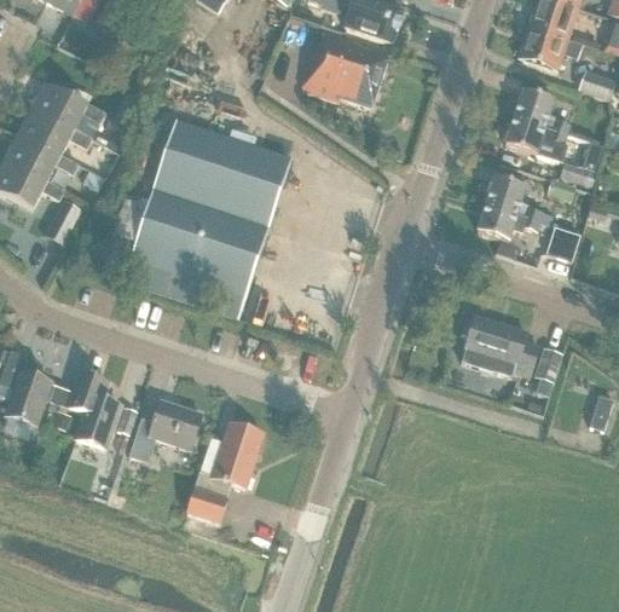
[(45,0),(71,15),(86,22),(86,21),(97,0),(45,0)]
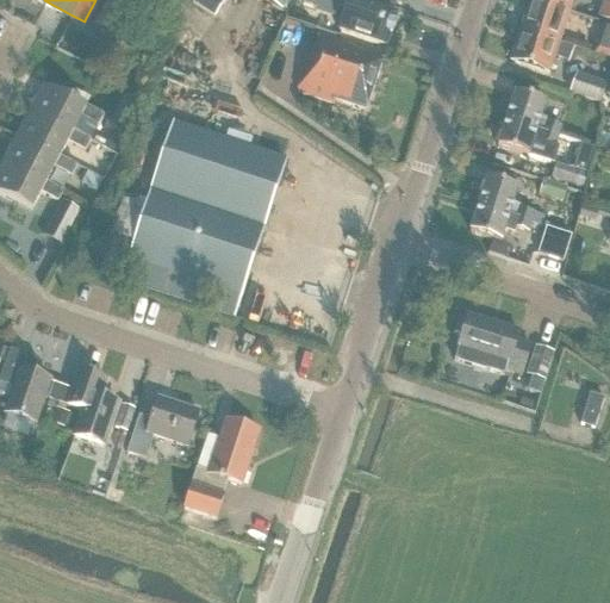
[(103,0),(119,10),(124,0),(103,0)]
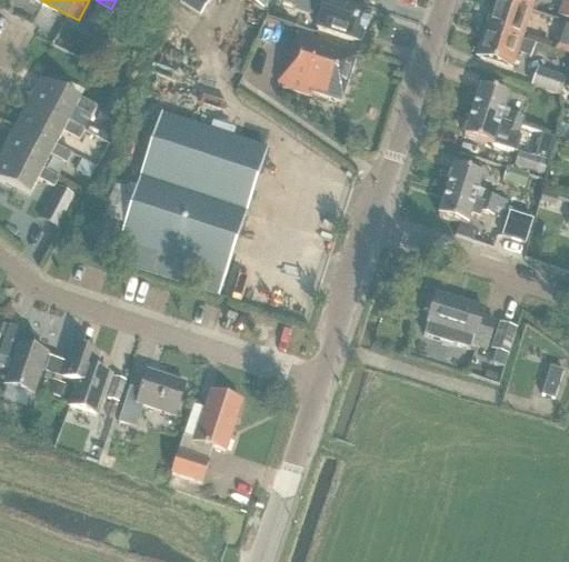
[(183,0),(200,10),(207,0),(183,0)]
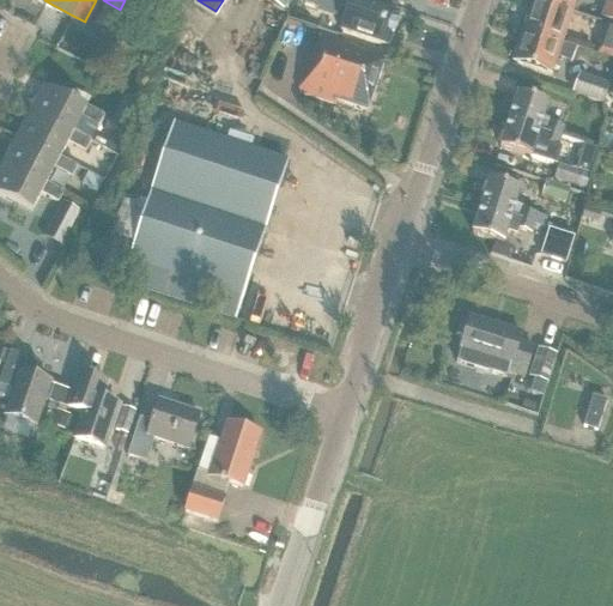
[(388,41),(399,8),(371,0),(309,0),(335,8),(338,2),(347,5),(340,25),(388,41)]
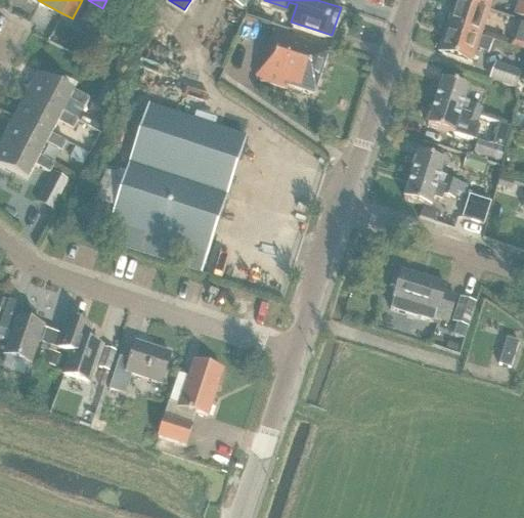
[(488,5),(473,0),(453,0),(446,20),(480,32),(488,5)]
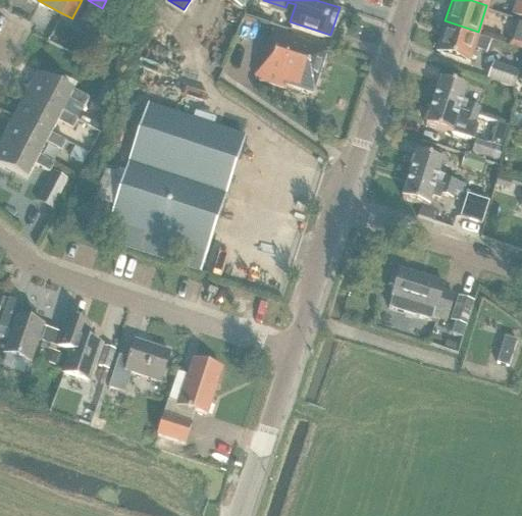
[(514,0),(511,10),(521,13),(521,0),(514,0)]
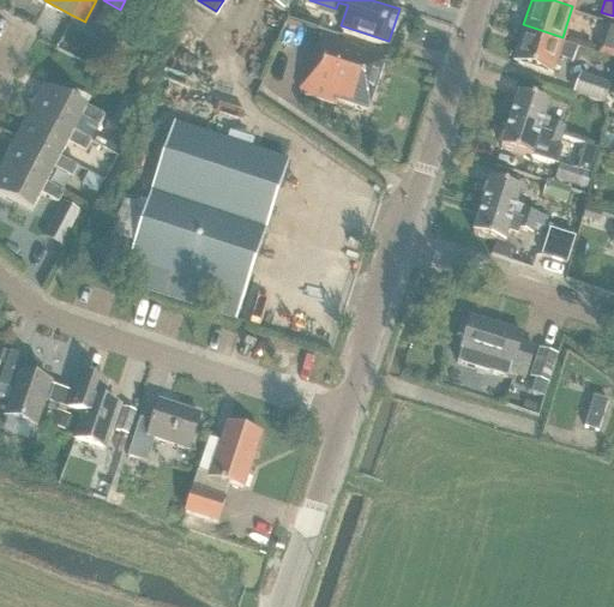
[(596,47),(613,53),(613,20),(606,18),(596,47)]
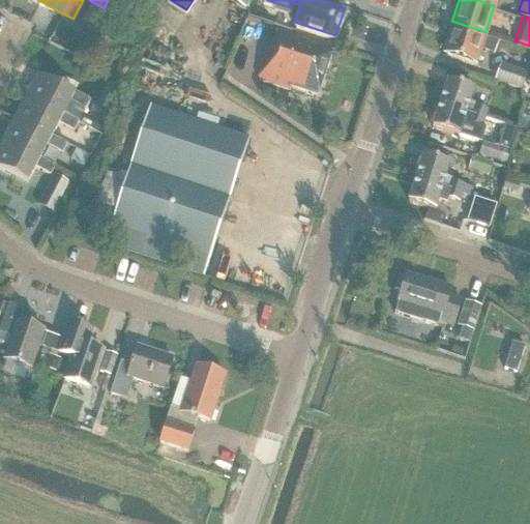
[(496,35),(486,32),(451,21),(443,48),(476,59),(481,45),(492,48),(496,35)]
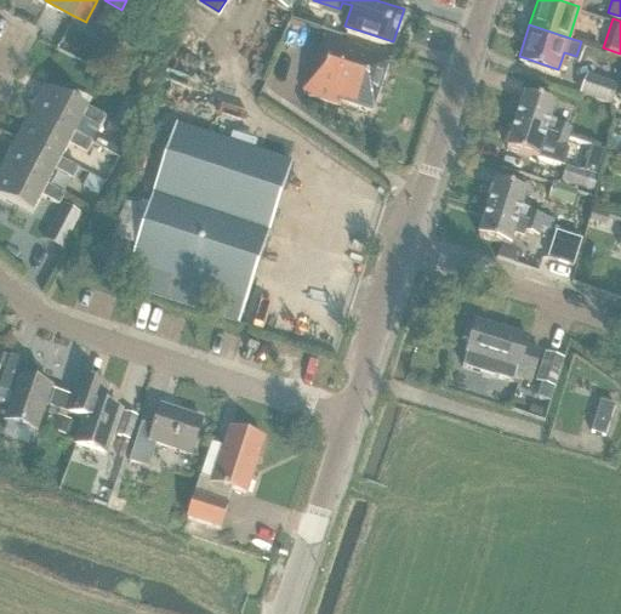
[(342,100),(342,97),(371,107),(389,52),(323,29),(317,50),(314,50),(302,86),(342,100)]
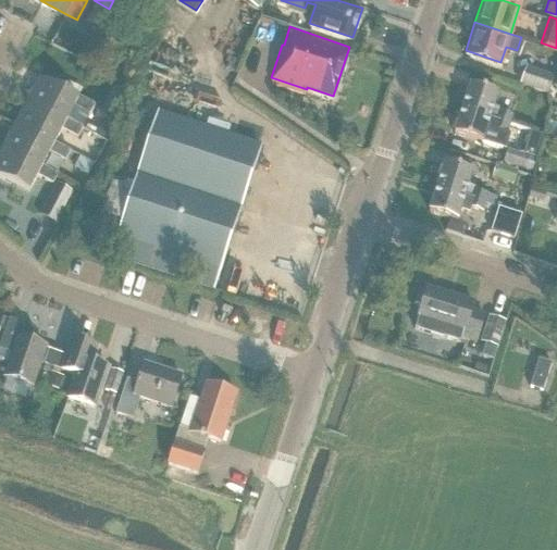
[(552,70),(524,61),(518,79),(545,89),(552,70)]
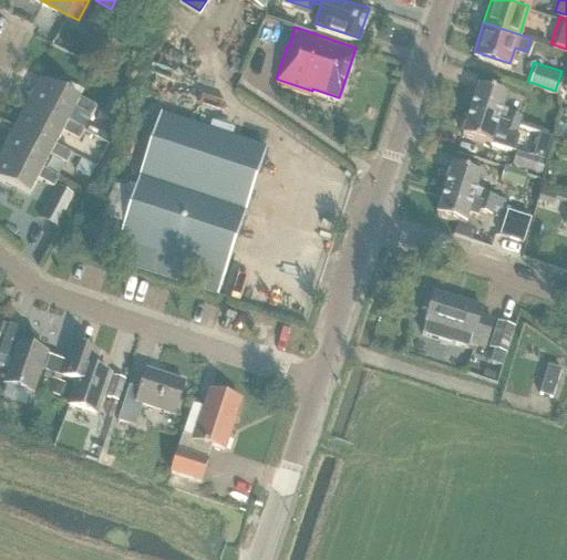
[(78,95),(40,75),(28,99),(66,120),(68,117),(74,103),(91,112),(96,102),(79,93),(78,95)]
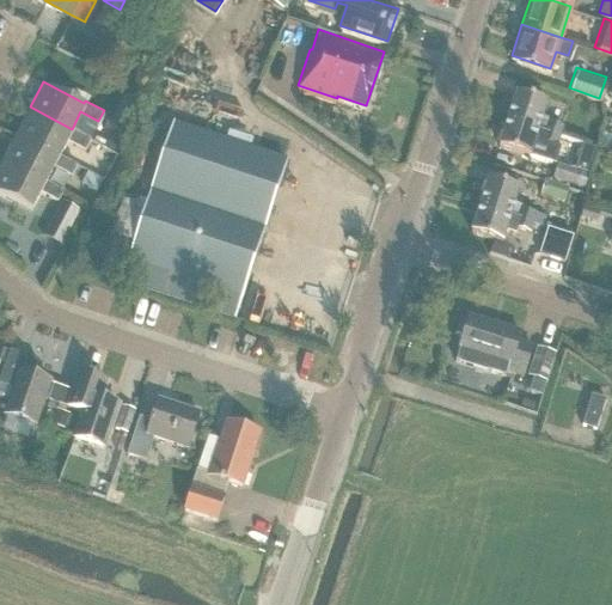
[(516,87),(507,114),(560,132),(563,121),(546,116),(542,115),(546,97),(516,87)]
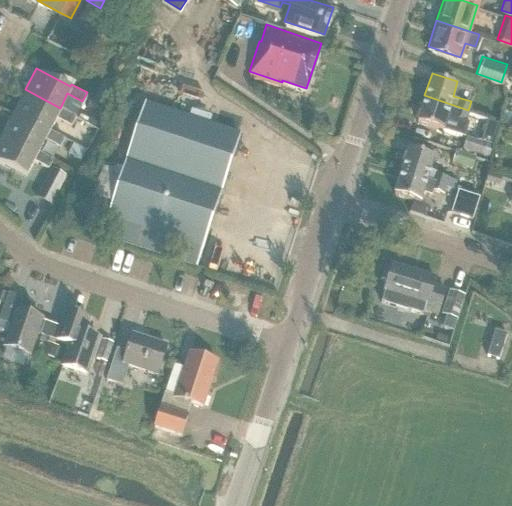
[(60,108),(25,89),(13,111),(48,129),(50,127),(56,114),(71,122),(75,113),(61,106),(60,108)]
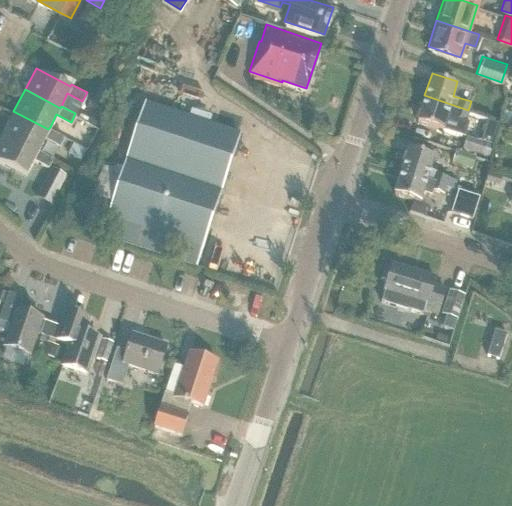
[(424,95),(417,118),(453,129),(462,132),(466,117),(468,110),(424,95)]
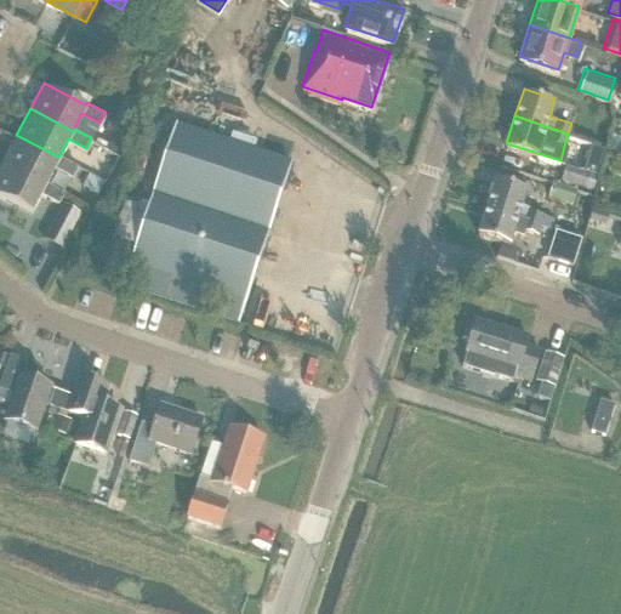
[(121,280),(237,319),(244,295),(245,295),(290,158),(176,119),(130,257),(121,280)]
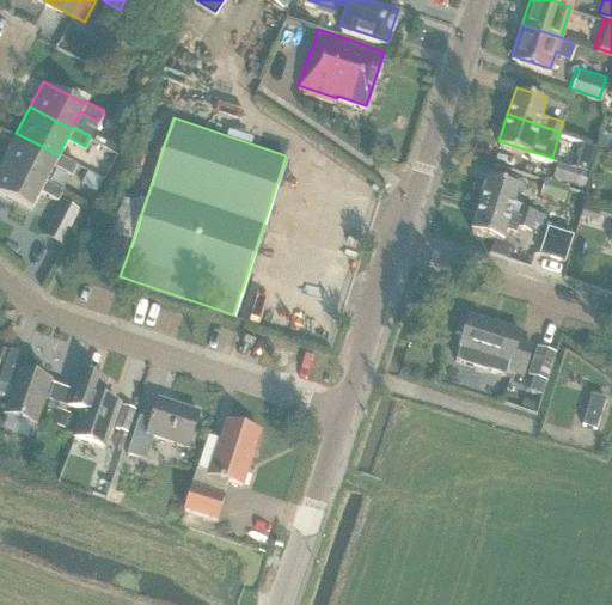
[(110,130),(103,142),(112,147),(118,135),(110,130)]
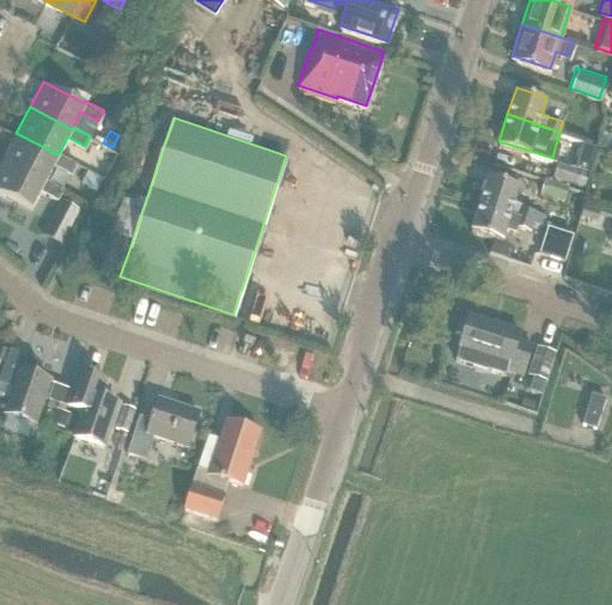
[(60,152),(57,154),(16,133),(2,158),(44,181),(46,177),(54,163),(71,171),(77,160),(60,152)]
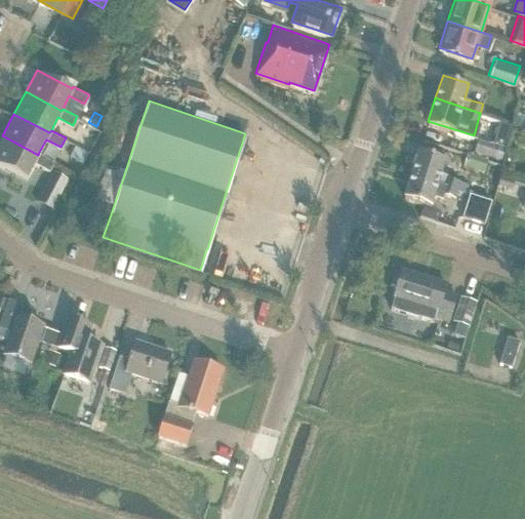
[(499,119),(492,142),(505,146),(512,123),(499,119)]
